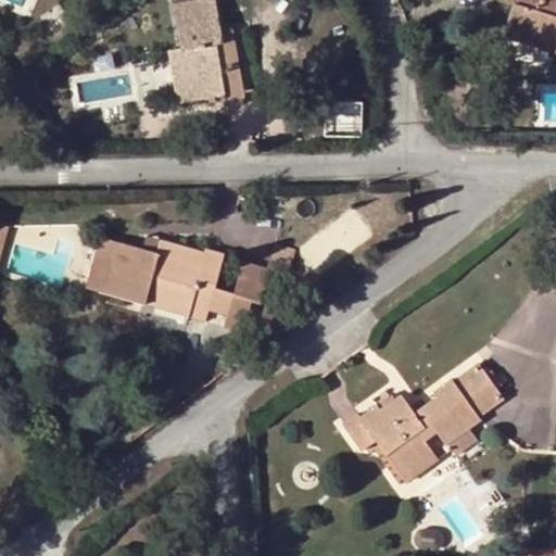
[(222,97),(223,102),(243,98),(238,66),(230,67),(226,40),(219,40),(218,32),(212,0),(171,0),(179,50),(187,49),(194,88),(220,84),(222,97)]
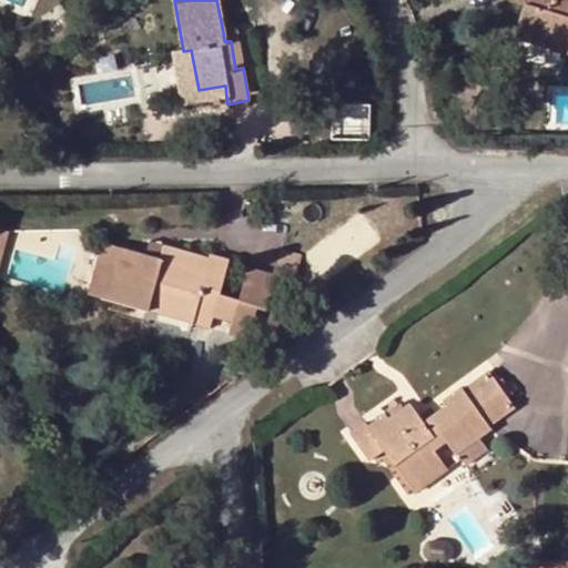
[(517,0),(517,1),(523,3),(536,7),(527,34),(567,46),(565,54),(567,56),(567,2),(559,0),(517,0)]
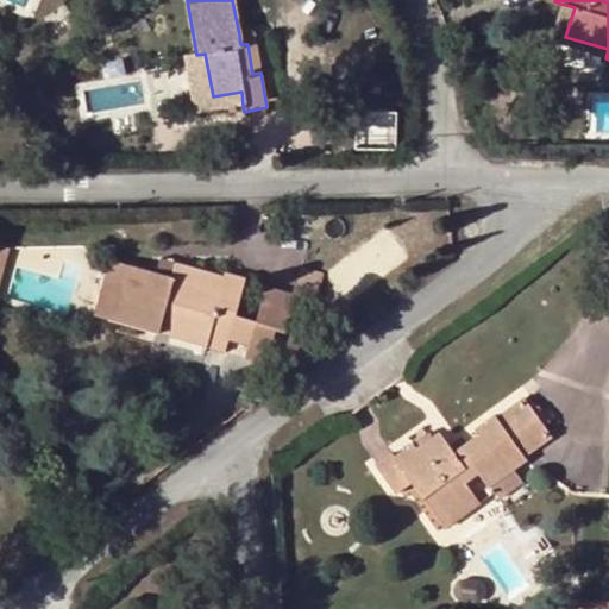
[(575,7),(560,4),(548,42),(606,58),(608,49),(565,37),(575,7)]
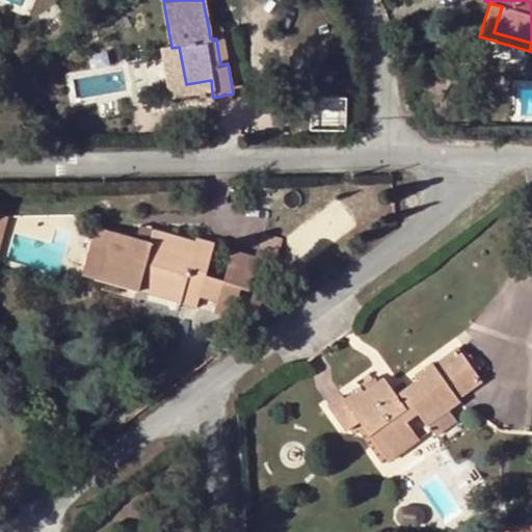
[(220,64),(228,63),(221,28),(209,30),(210,38),(216,38),(220,64)]
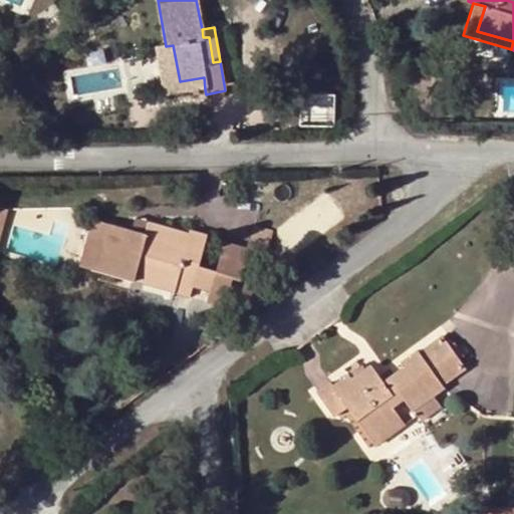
[(174,93),(205,89),(204,77),(180,81),(173,45),(166,46),(174,93)]
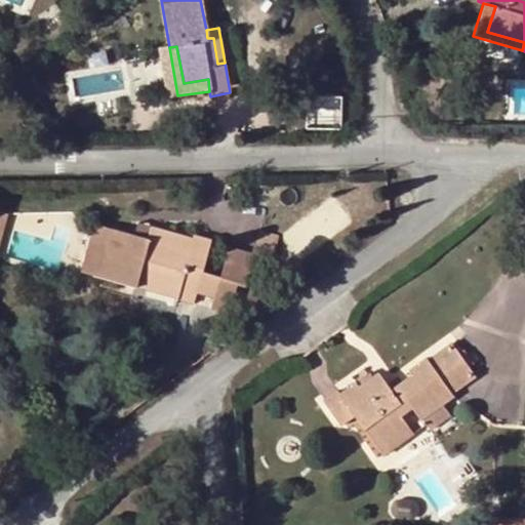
[(0,251),(10,213),(0,210),(0,251)]
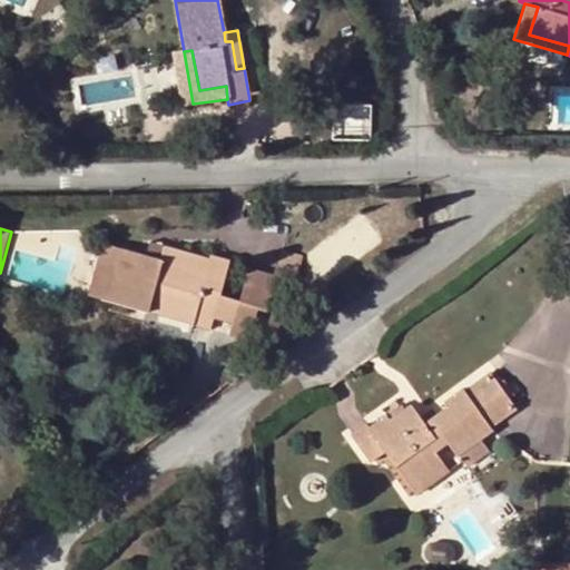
[(100,298),(147,311),(151,291),(161,293),(159,302),(195,312),(193,324),(192,326),(208,330),(212,317),(218,294),(227,262),(209,256),(208,261),(163,247),(159,259),(115,246),(100,298)]
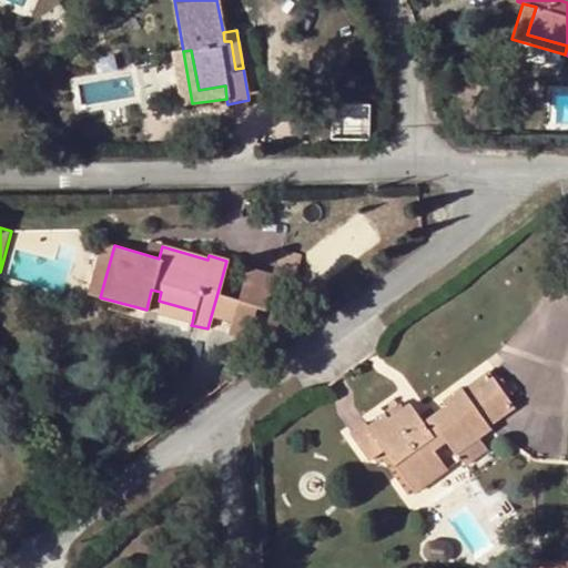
[(276,273),(249,266),(241,298),(259,303),(257,308),(266,311),(276,273)]
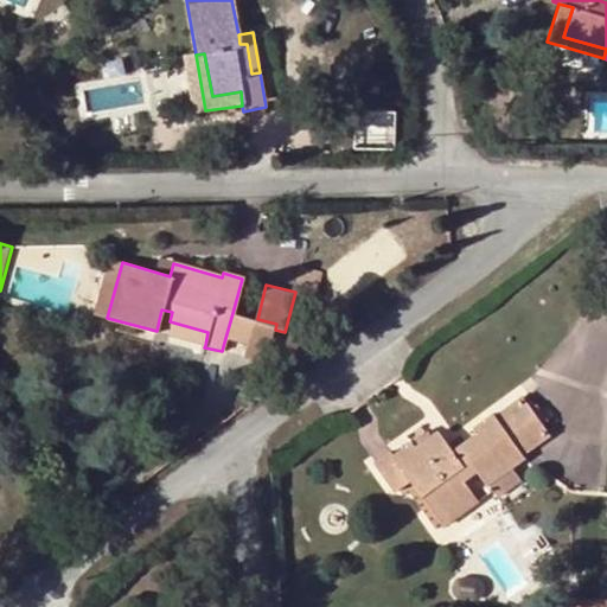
[(161,310),(157,331),(205,345),(208,332),(170,321),(172,312),(161,310)]
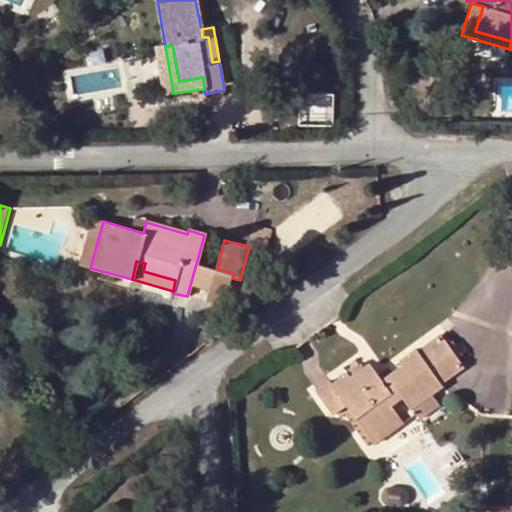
[(196,264),(190,285),(228,295),(232,278),(233,273),(217,269),(196,264)]
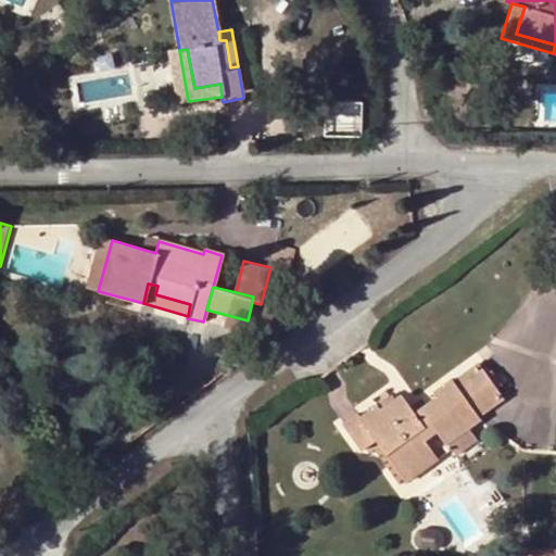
[(434,396),(421,405),(462,433),(479,421),(477,417),(502,400),(494,391),(483,375),(478,365),(453,383),(450,379),(430,392),(434,396)]
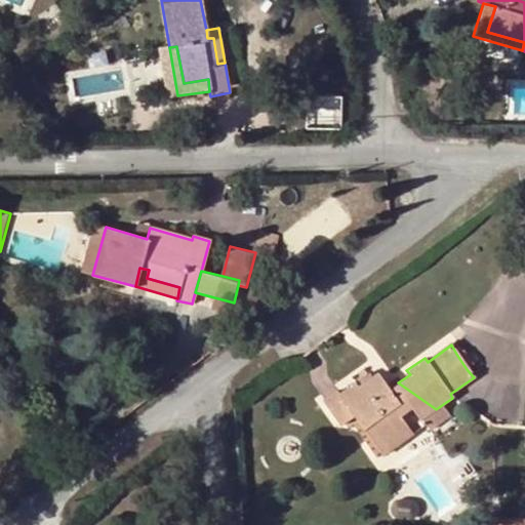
[(462,350),(456,354),(467,369),(473,364),(462,350)]
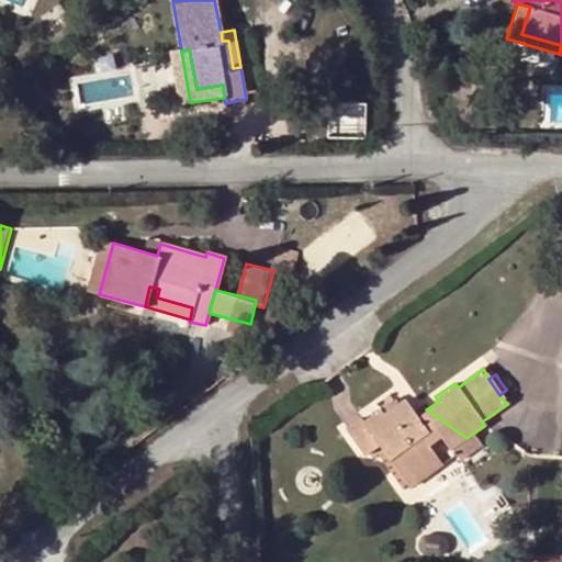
[(467,438),(426,409),(417,416),(404,398),(398,404),(382,414),(379,408),(347,431),(363,457),(378,446),(402,479),(435,456),(427,447),(441,437),(450,450),(467,438)]
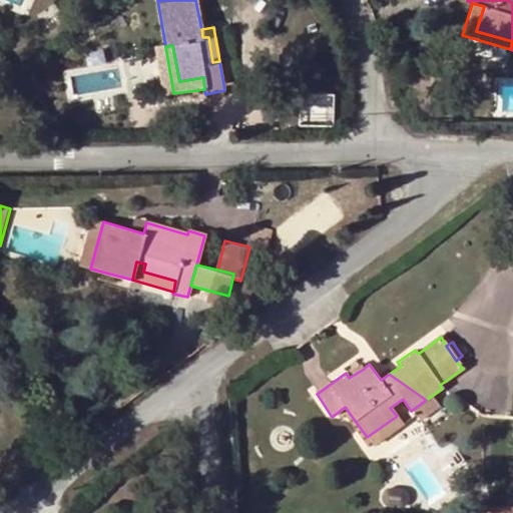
[(349,378),(364,369),(360,364),(346,373),(349,378)]
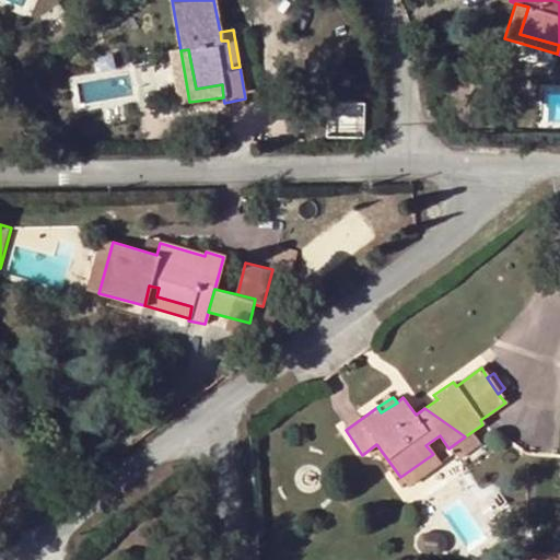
[(440,463),(433,454),(400,477),(407,487),(440,463)]
